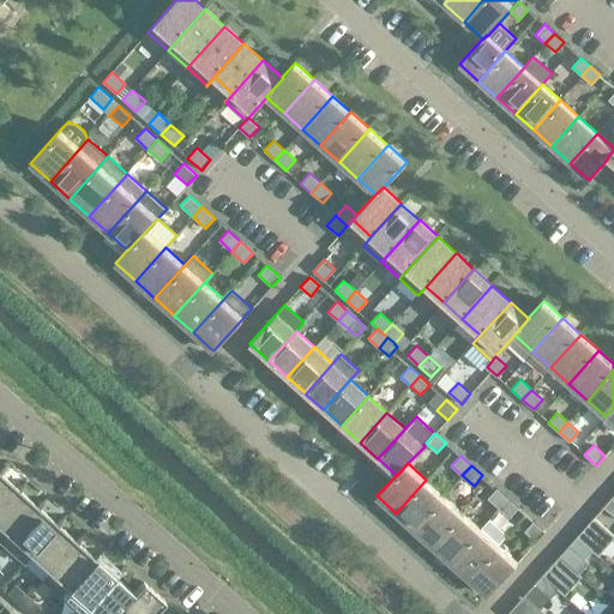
[(0,473),(0,510),(19,489),(0,473)]
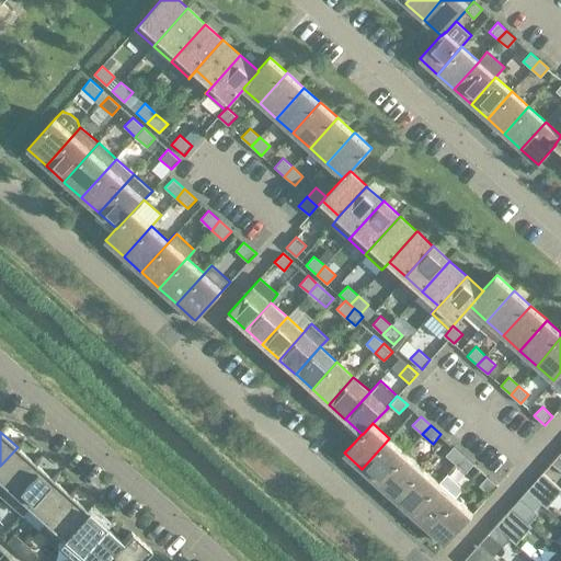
[(389,438),(362,469),(363,469),(377,482),(378,483),(405,453),(389,438)]
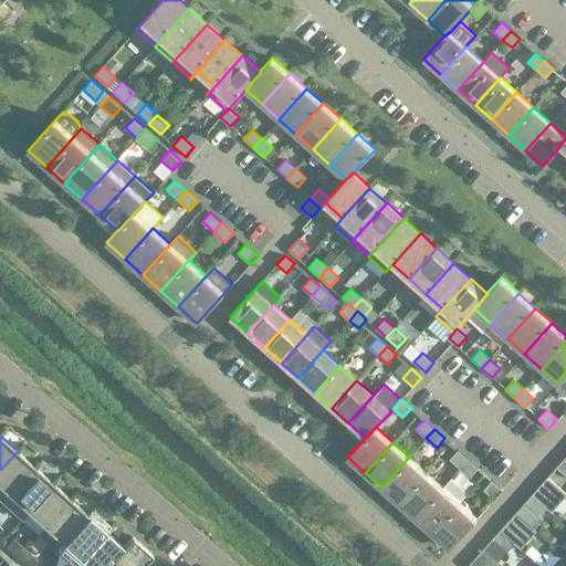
[(468,459),(458,450),(450,460),(460,469),(468,459)]
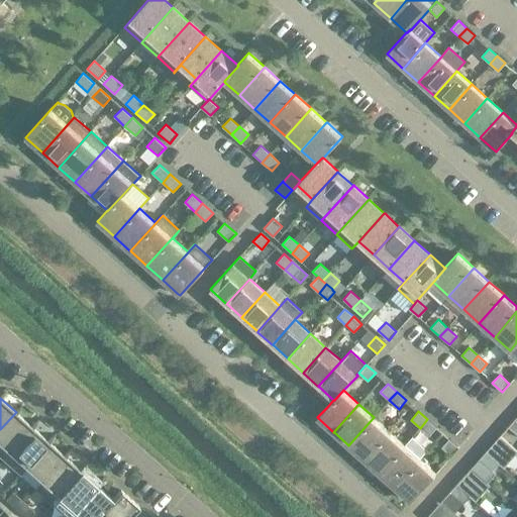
[(16,412),(0,429),(0,456),(3,459),(32,427),(16,412)]
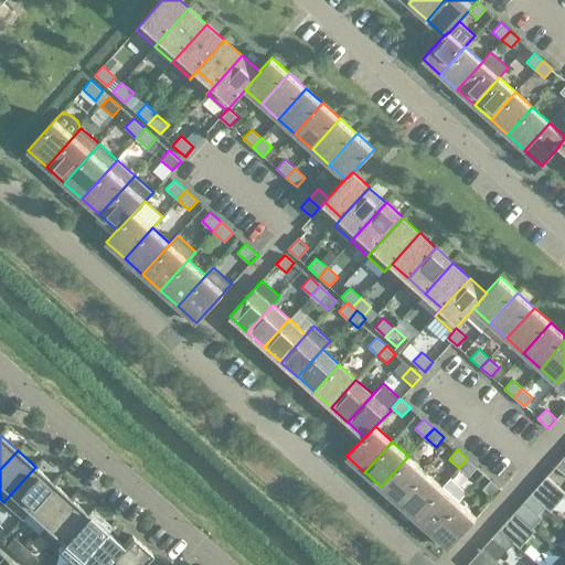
[(408,456),(381,487),(382,488),(396,501),(397,502),(425,471),(408,456)]
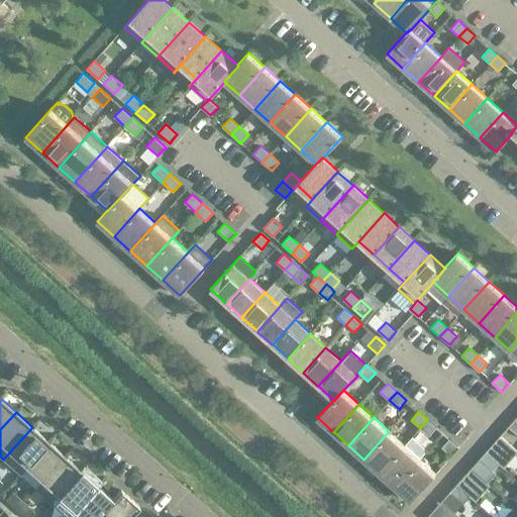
[(426,433),(433,425),(427,419),(420,428),(426,433)]
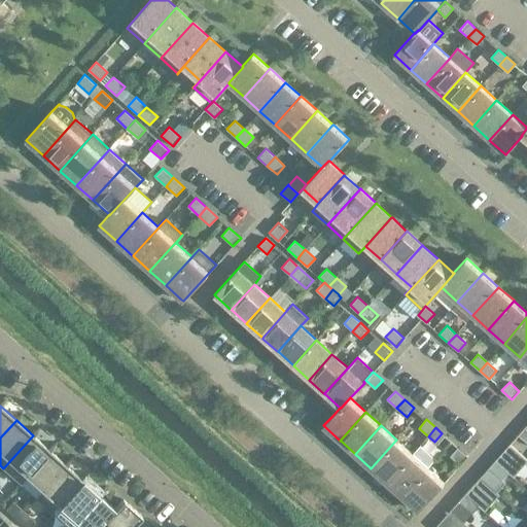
[(33,435),(3,468),(20,483),(49,450),(33,435)]
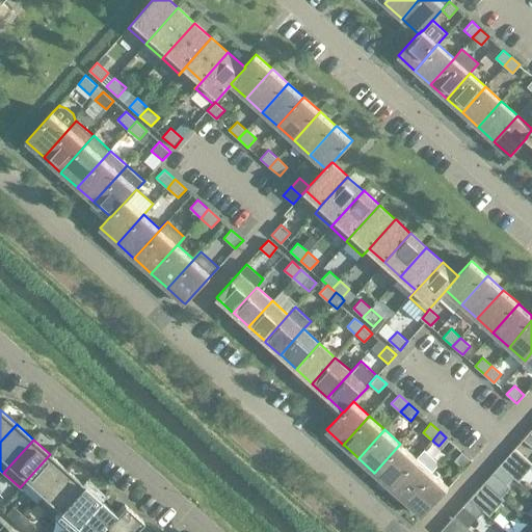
[(400,444),(374,473),(375,474),(390,486),(390,487),(417,458),(400,444)]
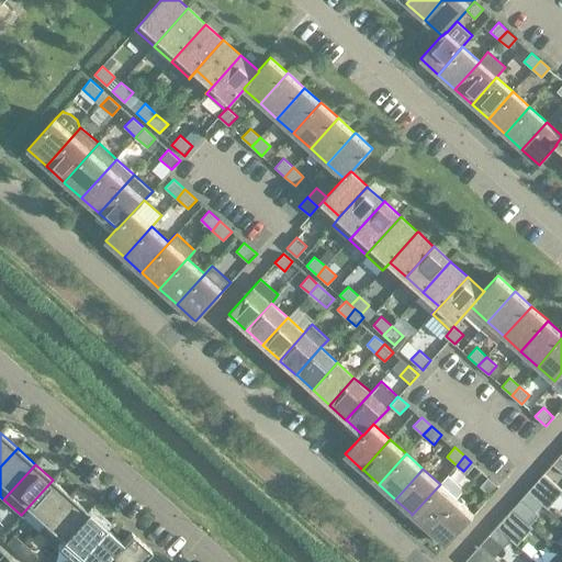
[(442,483),(458,493),(463,483),(448,473),(442,483)]
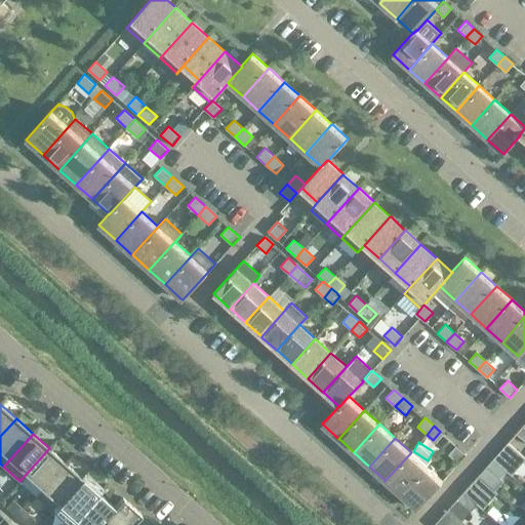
[(524,459),(524,456),(516,448),(509,442),(493,458),(507,471),(512,475),(524,459)]
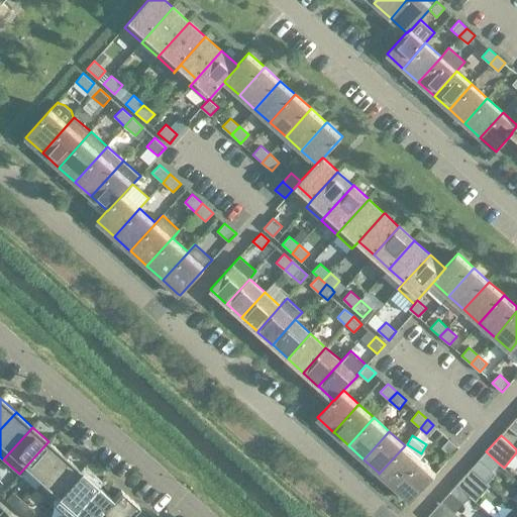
[(458,447),(449,439),(441,447),(451,456),(458,447)]
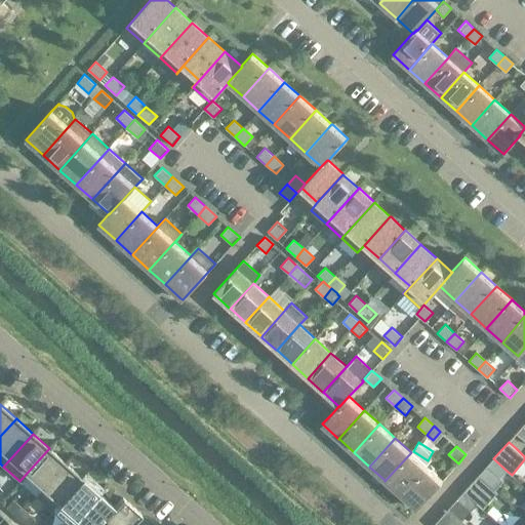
[(49,448),(19,481),(36,496),(66,462),(49,448)]
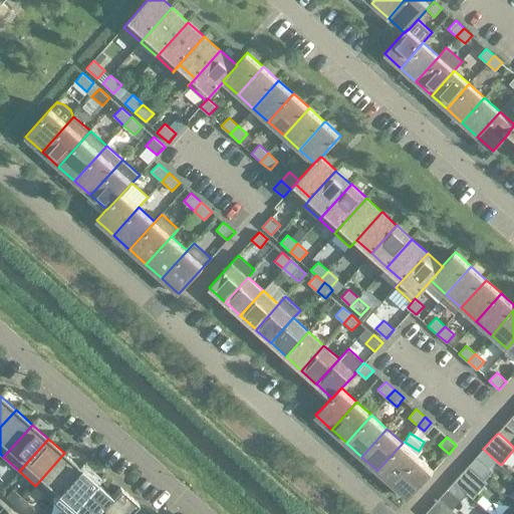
[(403,443),(376,471),(377,471),(393,484),(418,456),(403,443)]
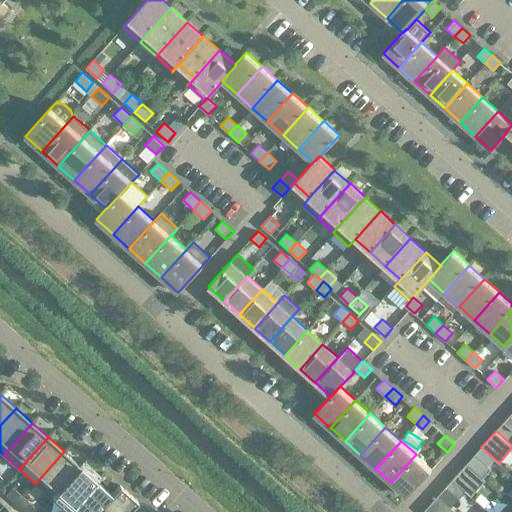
[(488,467),(494,459),(481,447),(466,464),(483,478),(491,469),(488,467)]
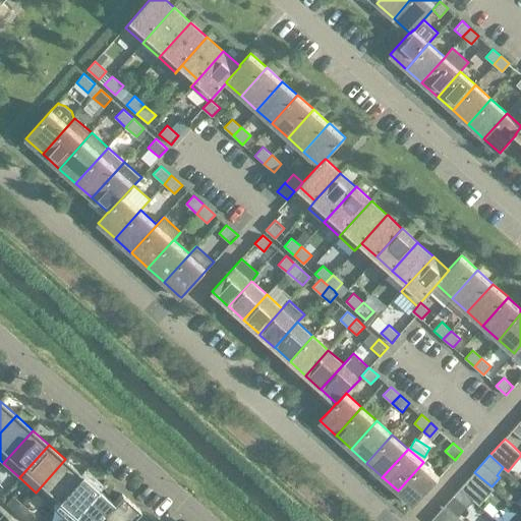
[(65,459),(36,493),(52,508),(81,474),(65,459)]
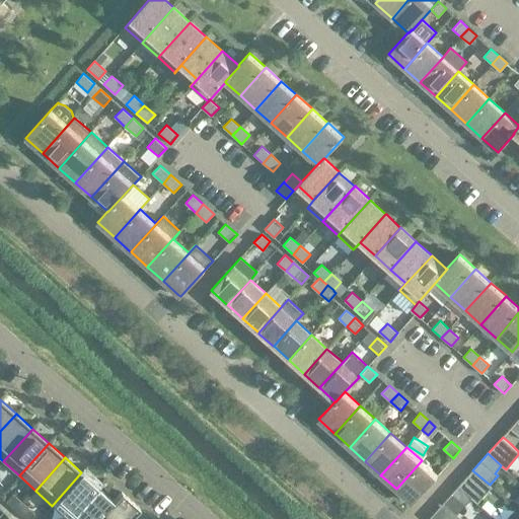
[(422,460),(396,489),(411,502),(413,503),(438,475),(422,460)]
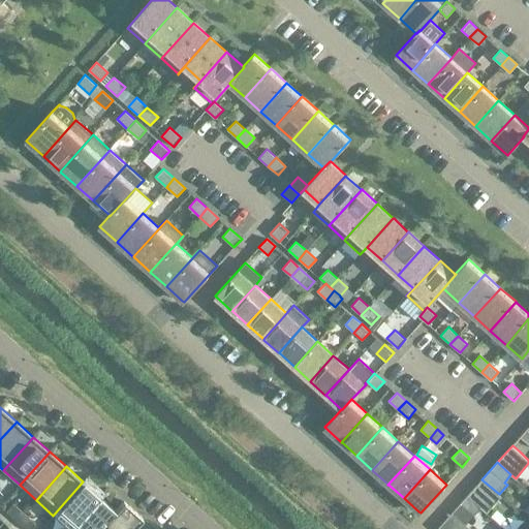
[(501,496),(499,494),(481,479),(467,495),(475,502),(474,502),(487,514),(501,496)]
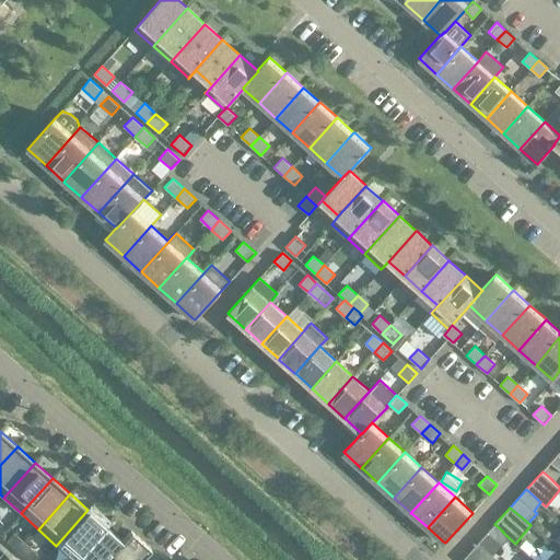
[(88,510),(56,546),(70,559),(73,559),(105,525),(88,510)]
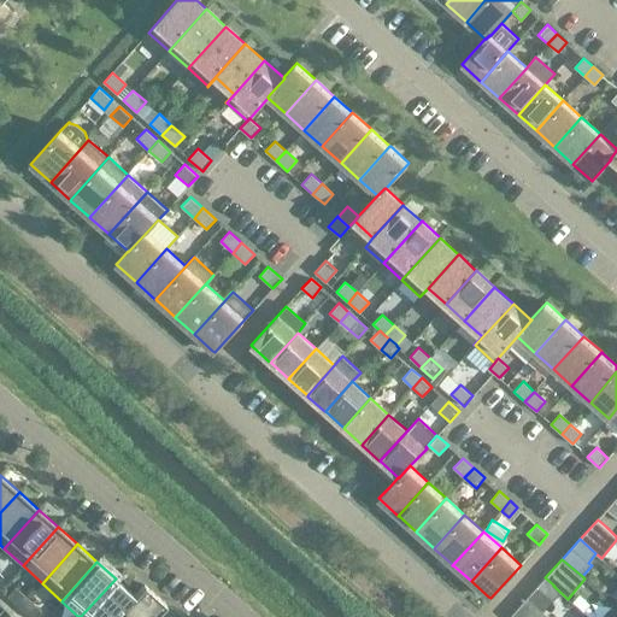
[(554,586),(545,577),(536,587),(546,594),(553,586),(554,586)]
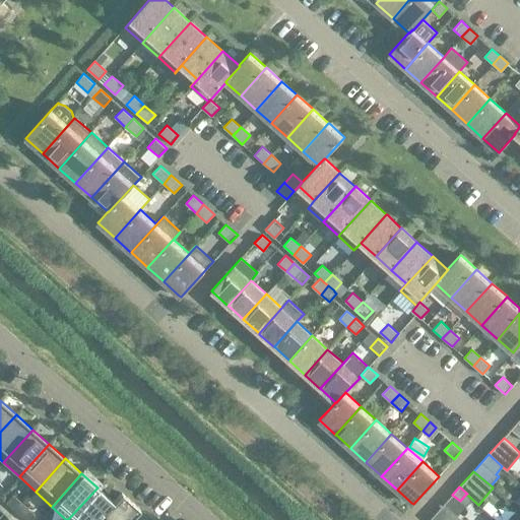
[(98,488),(68,519),(99,519),(114,503),(113,502),(98,488)]
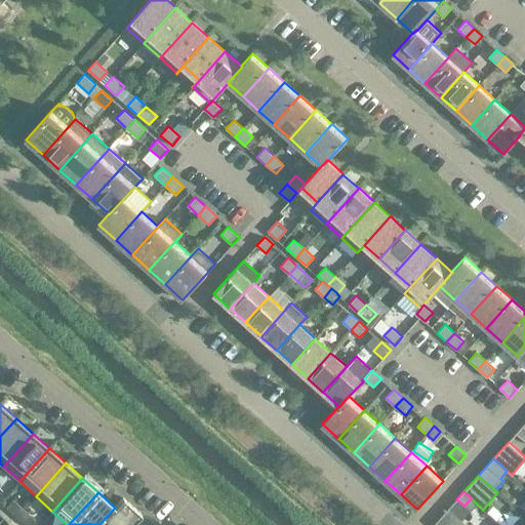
[(130,524),(140,514),(122,497),(114,507),(115,508),(99,524),(130,524)]
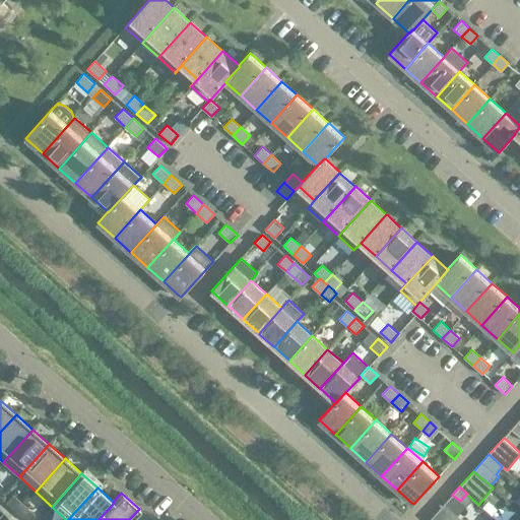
[(12,496),(6,503),(17,513),(23,505),(12,496)]
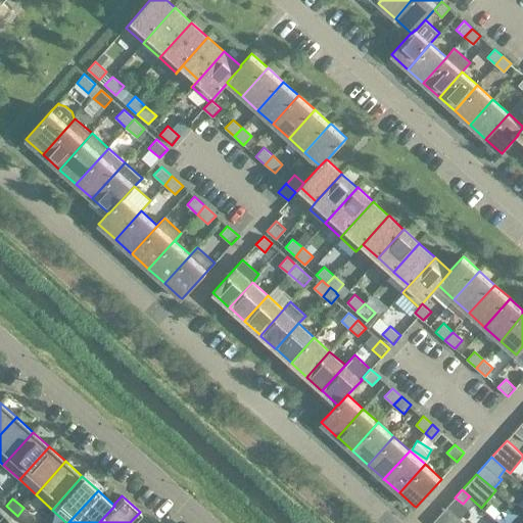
[(431,522),(463,522),(446,507),(431,522)]
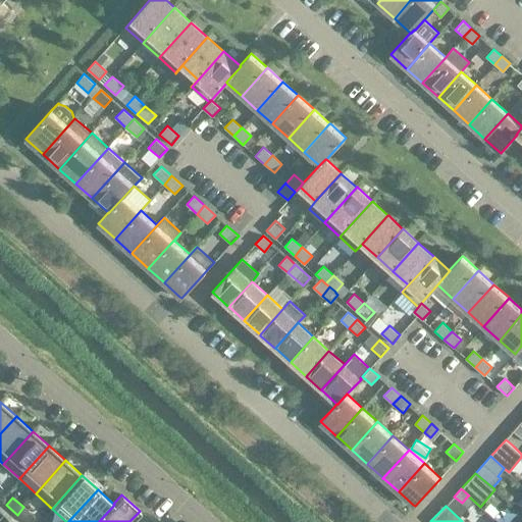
[(30,521),(35,517),(23,507),(17,515),(24,521),(30,521)]
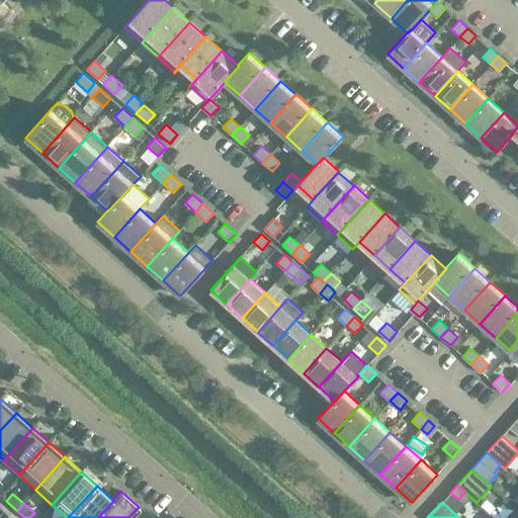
[(517,517),(517,510),(515,508),(505,517),(517,517)]
